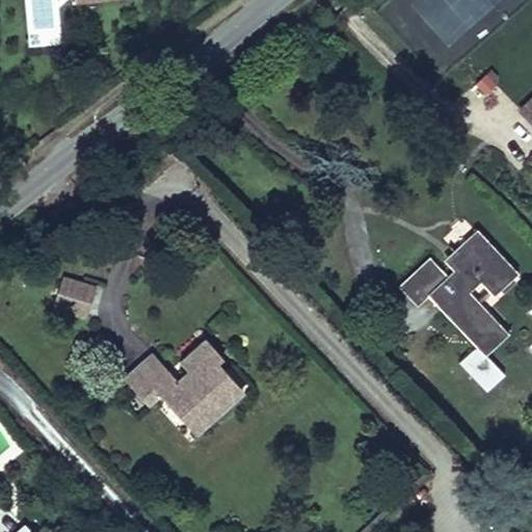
[(514,270),(478,232),(455,254),(462,262),(447,277),(429,258),(413,272),(396,287),(413,303),(425,292),(477,347),(459,364),(486,393),(504,376),(485,356),(508,335),(469,293),(480,282),(490,292),(514,270)]
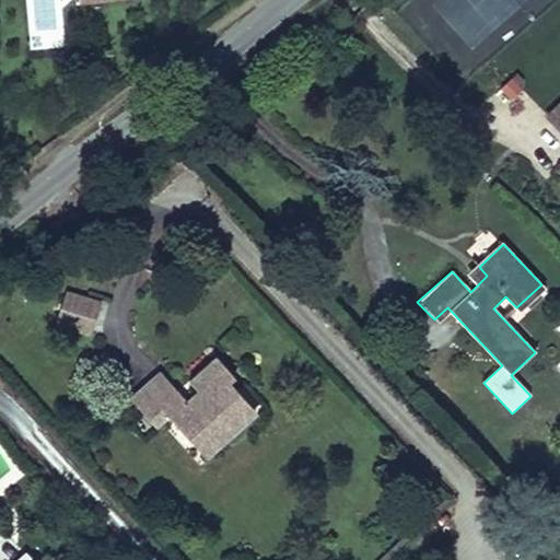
[(102,299),(71,289),(61,319),(92,329),(102,299)]
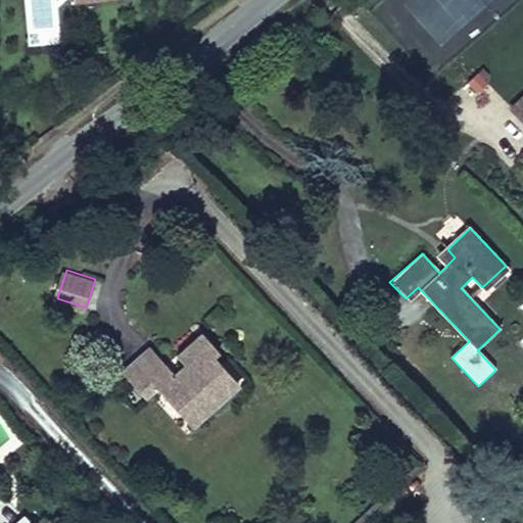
[(217,349),(200,332),(174,355),(183,365),(172,374),(163,366),(153,377),(136,359),(119,375),(142,399),(153,390),(169,407),(173,403),(178,410),(185,413),(191,414),(198,410),(207,411),(231,388),(205,361),(212,354),(217,349)]
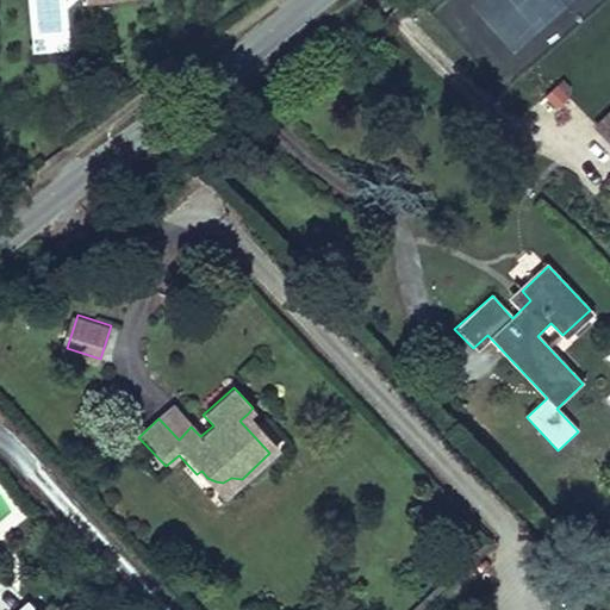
[(179,440),(191,427),(170,406),(159,418),(179,440)]
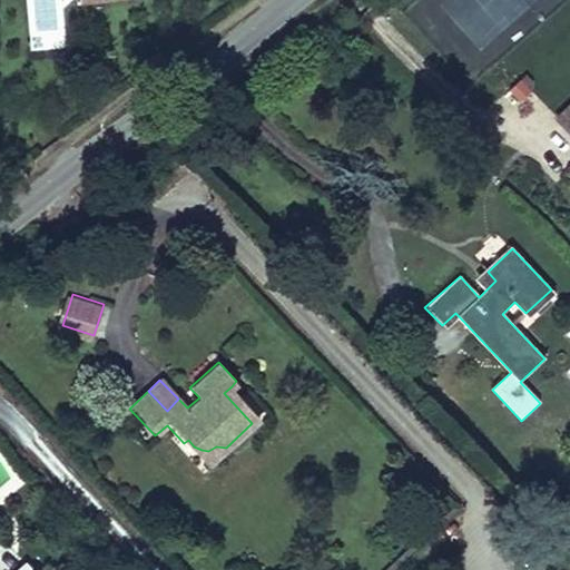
[(252,423),(259,416),(232,386),(224,393),(252,423)]
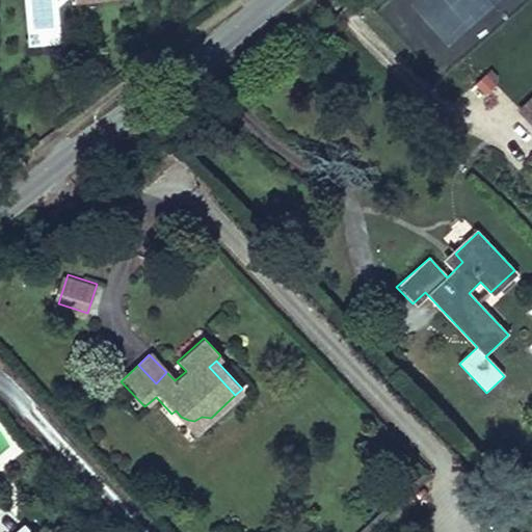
[(171,414),(193,435),(211,418),(202,417),(194,421),(188,420),(181,417),(176,410),(171,414)]
